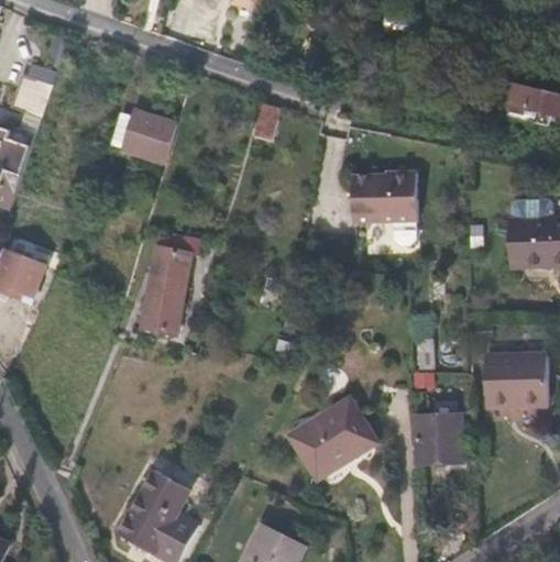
[(228,0),(224,13),(253,21),(257,0),(228,0)]
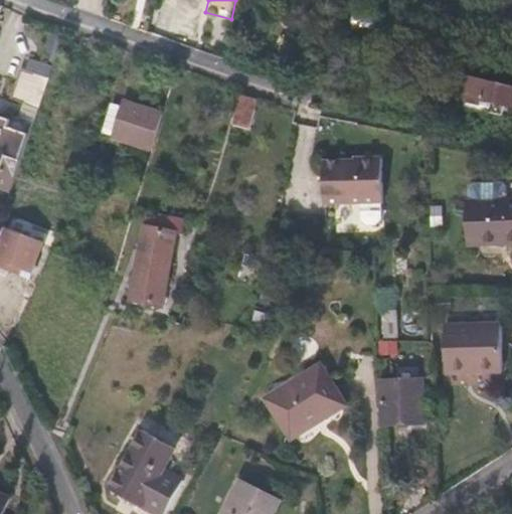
[(375,37),(381,9),(353,3),(346,29),(375,37)]
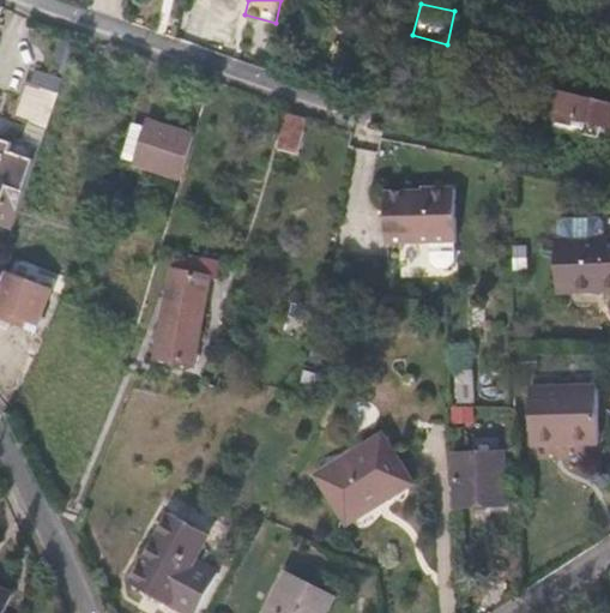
[(29,79),(23,77),(11,116),(26,121),(46,128),(62,78),(32,67),(29,79)]
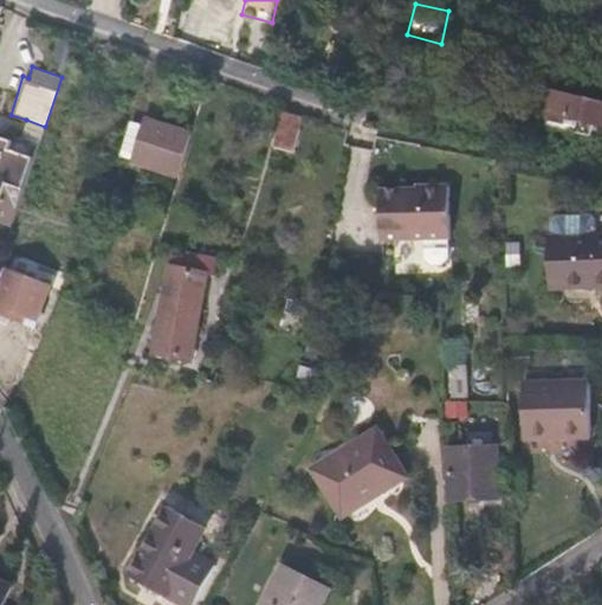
[(601,101),(537,85),(535,96),(530,100),(528,109),(530,114),(528,123),(563,132),(564,130),(589,135),(590,129),(593,123),(601,126),(601,101)]
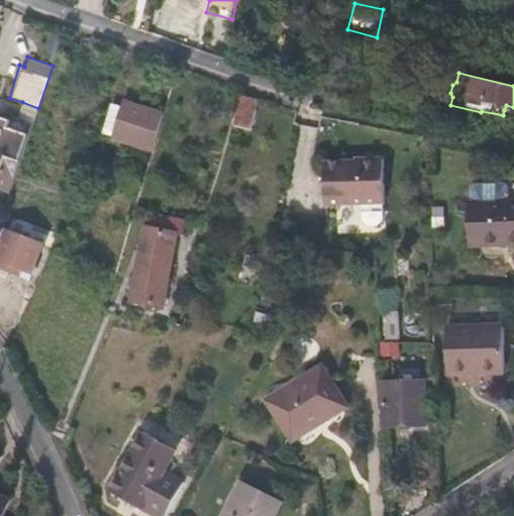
[(257,99),(237,95),(229,126),(248,130),(257,99)]
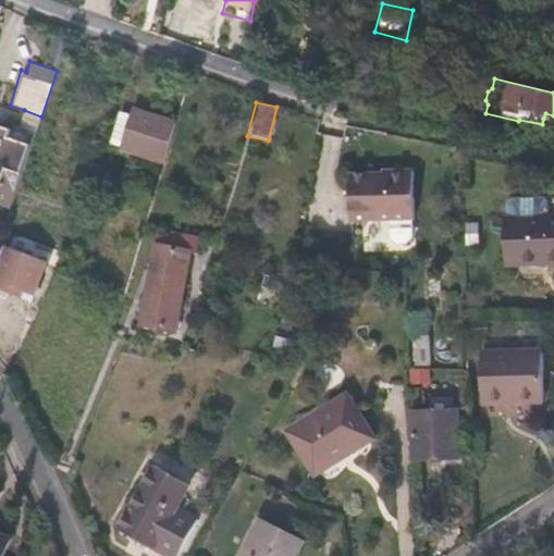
[(41,116),(24,110),(17,131),(36,136),(41,116)]
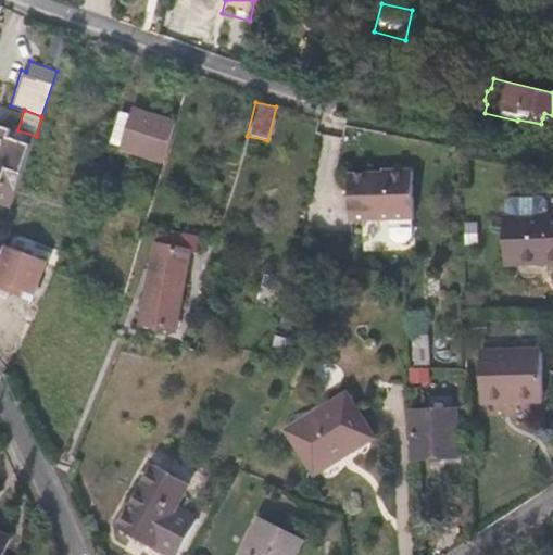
[(116,114),(107,146),(116,149),(113,161),(156,174),(172,123),(129,111),(127,117),(116,114)]
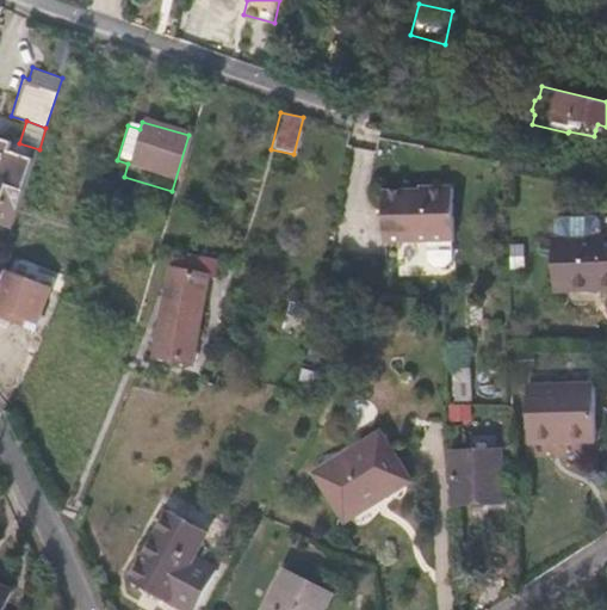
[(10,140),(0,137),(0,222),(14,227),(36,159),(6,149),(10,140)]
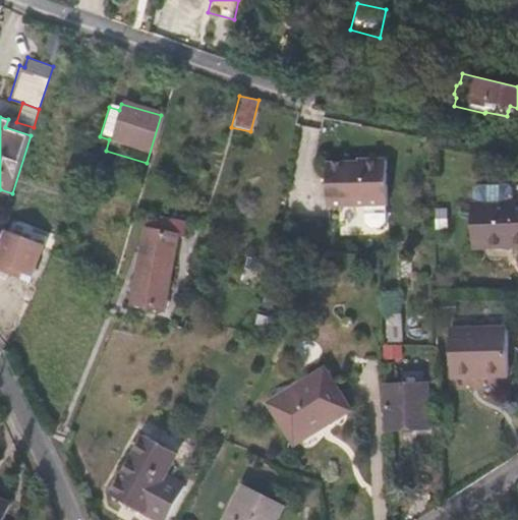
[(16,122),(8,119),(5,127),(31,135),(34,127),(16,122)]
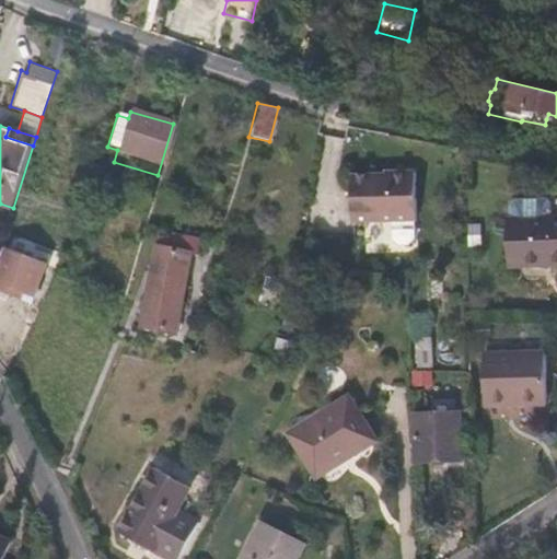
[(396,220),(415,219),(413,170),(398,171),(384,171),(384,176),(378,177),(376,174),(349,175),(351,221),(396,220)]
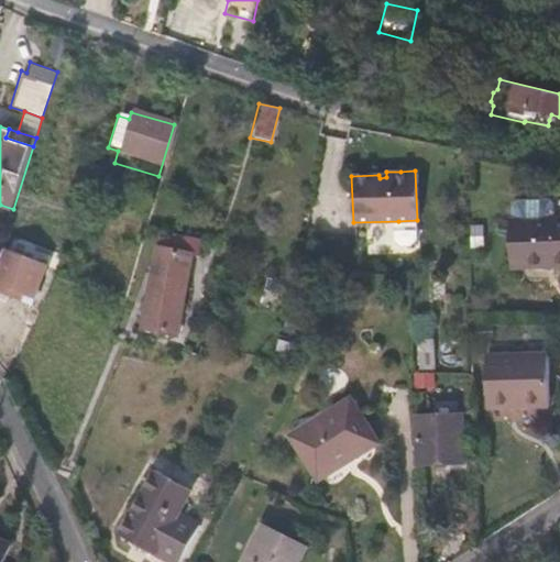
[(559,265),(559,217),(509,219),(512,266),(541,266),(559,265)]
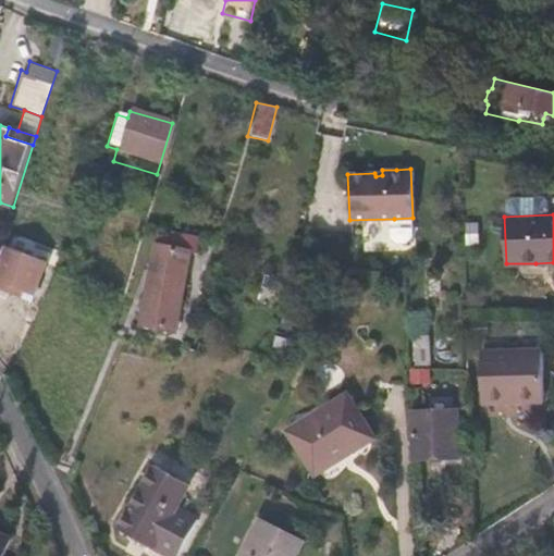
[(413,218),(394,219),(393,235),(398,241),(407,242),(413,235),(413,218)]
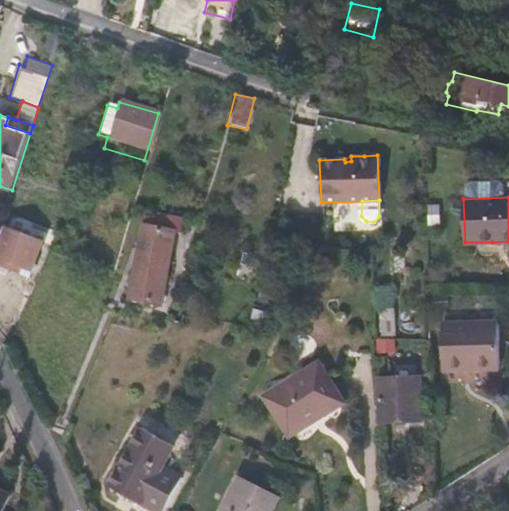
[(426,205),(426,224),(438,224),(438,205),(426,205)]
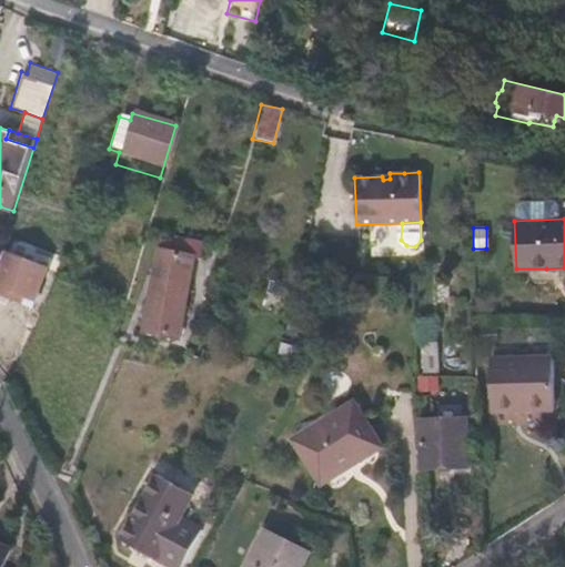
[(169,254),(155,252),(141,331),(177,336),(191,256),(199,259),(201,243),(172,238),(169,254)]
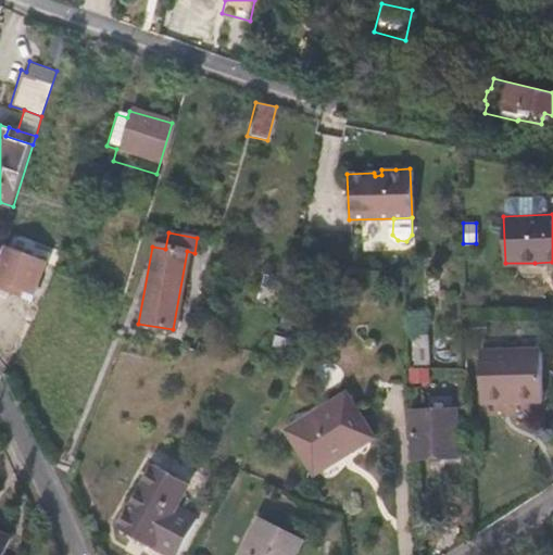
[(48,263),(13,244),(0,269),(0,282),(30,298),(48,263)]
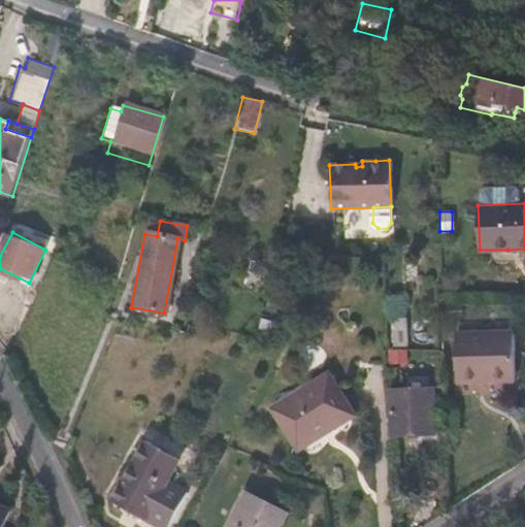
[(446,306),(446,318),(460,317),(460,305),(446,306)]
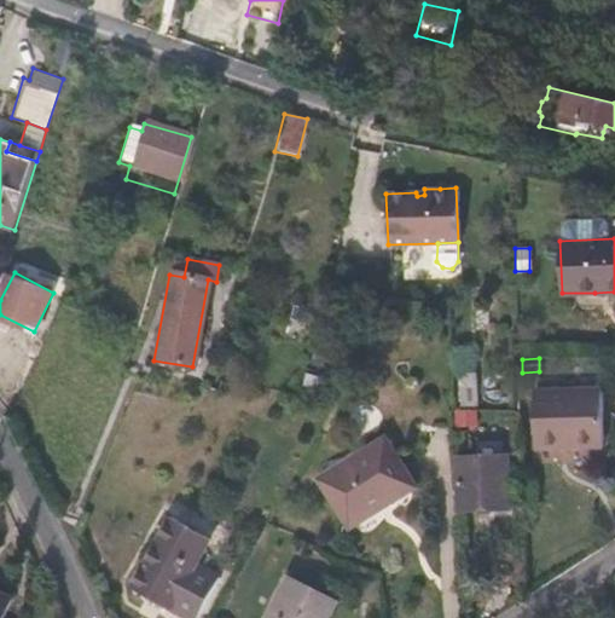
[(457,374),(459,406),(475,405),(474,373),(457,374)]
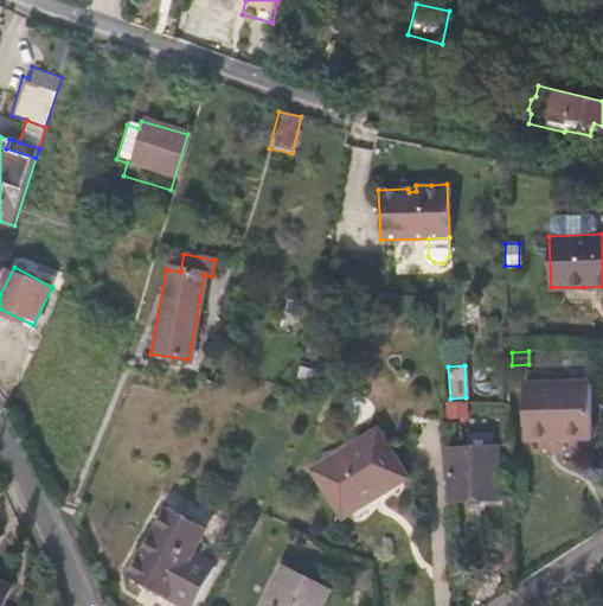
[(521,383),(523,439),(556,438),(590,437),(588,382),(521,383)]
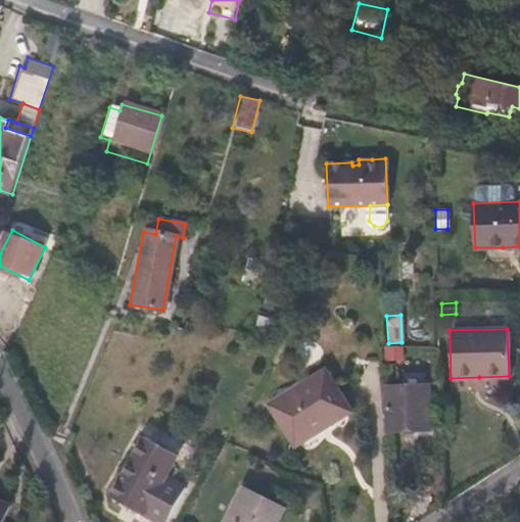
[(384,346),(384,361),(399,360),(399,346),(384,346)]
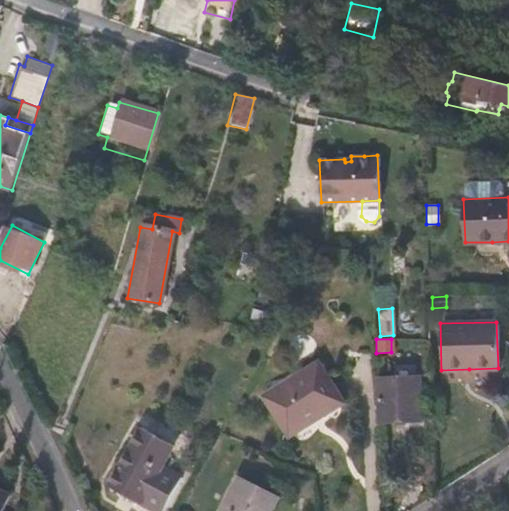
[(317,362),(262,397),(287,437),(315,420),(342,403),(317,362)]
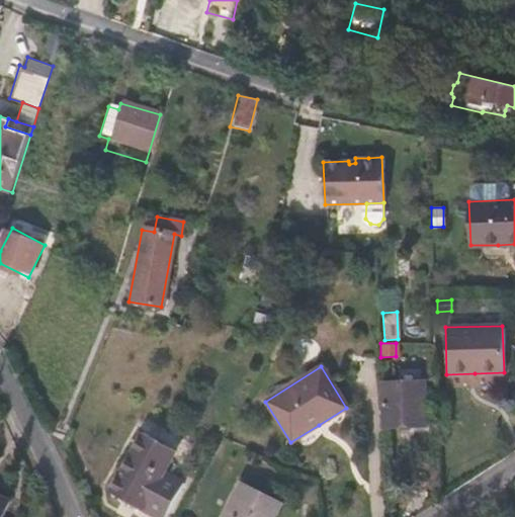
[(403,427),(424,426),(422,382),(379,383),(381,428),(403,427)]
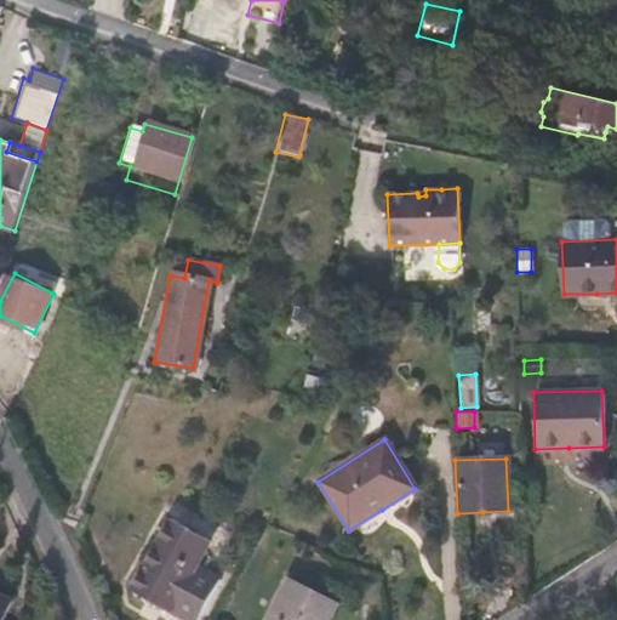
[(193,566),(154,544),(129,590),(152,602),(159,592),(171,599),(165,610),(167,612),(193,566)]
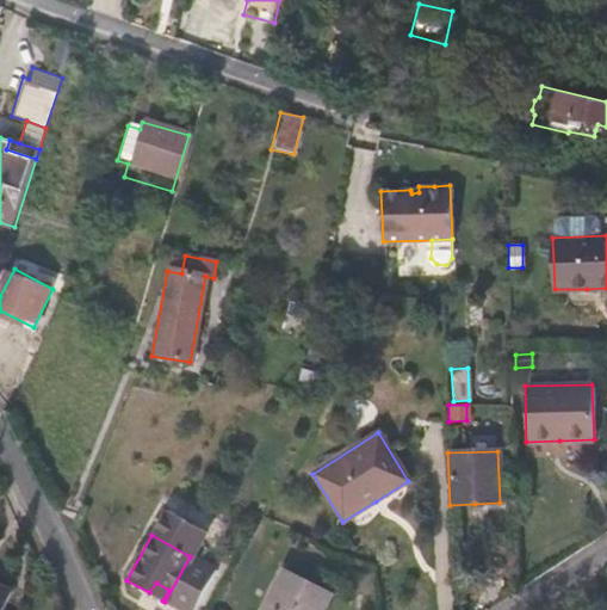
[(192,609),(216,570),(193,556),(168,601),(185,609),(192,609)]
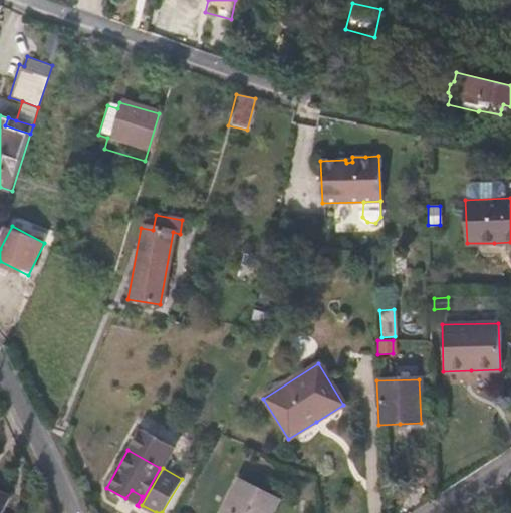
[(270,512),(278,498),(240,479),(221,512),(270,512)]
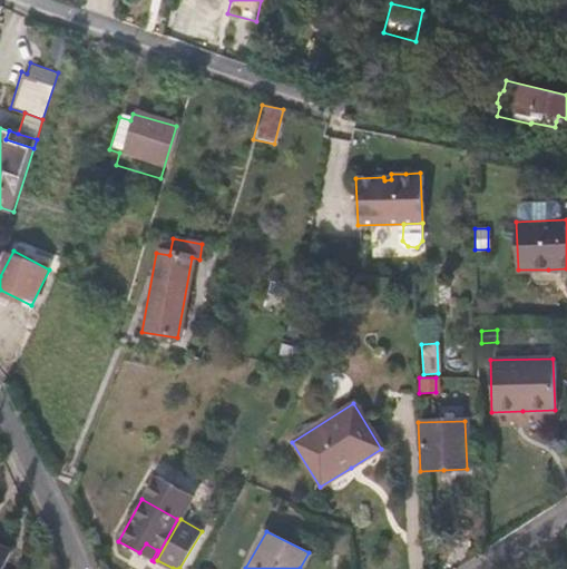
[(0,566),(10,542),(0,537),(0,566)]
